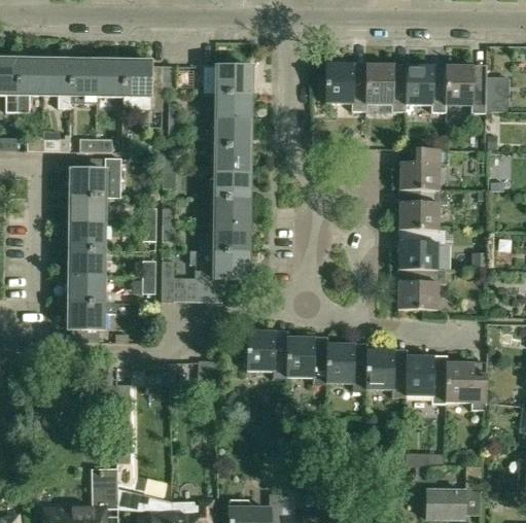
[(16,113),(18,96),(19,59),(0,59),(0,95),(5,96),(5,112),(16,113)]
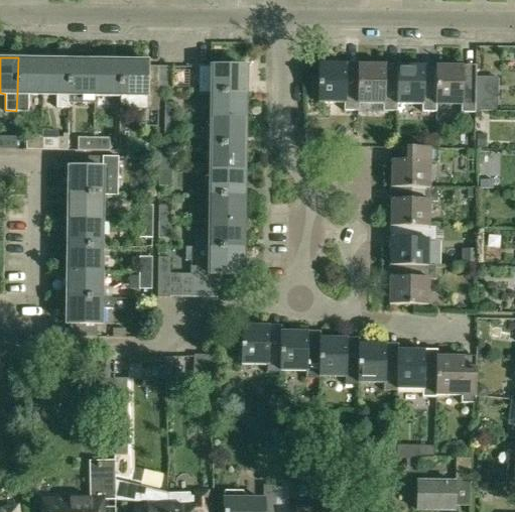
[(29,94),(42,94),(43,58),(18,57),(17,94),(16,111),(28,111),(29,94)]
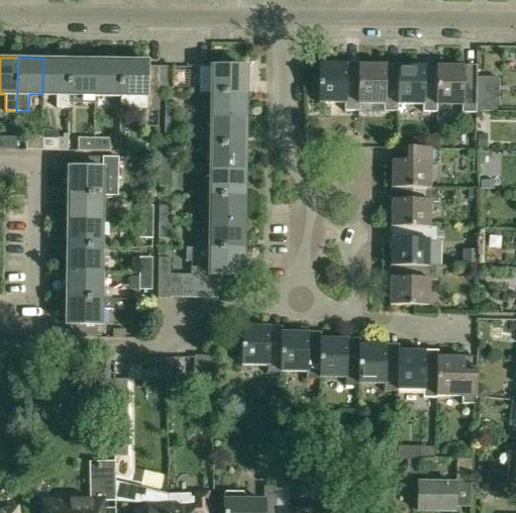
[(43,59),(42,94),(57,95),(57,105),(69,105),(69,101),(69,95),(70,59),(43,59)]
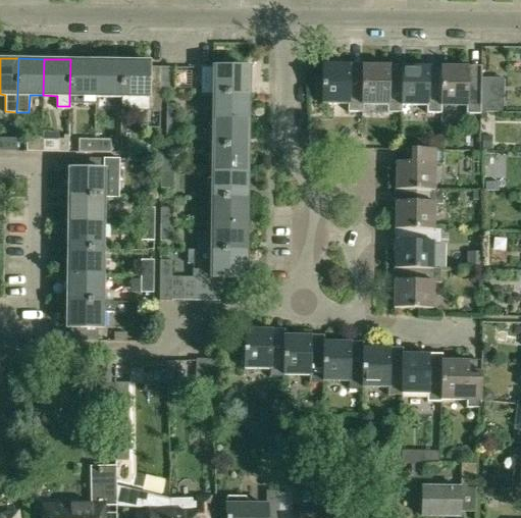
[(69,96),(69,102),(96,102),(96,96),(97,60),(70,59),(69,96)]
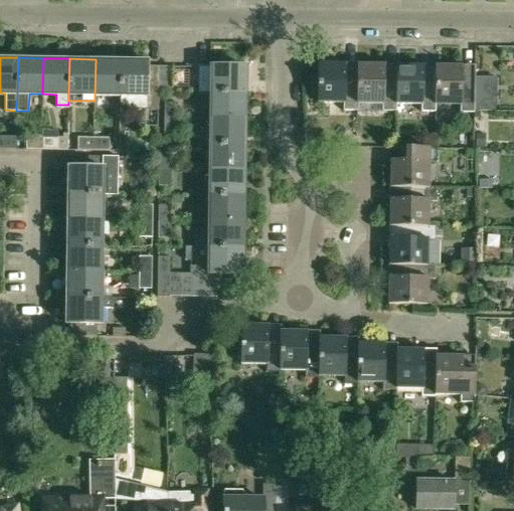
[(95,95),(121,96),(121,59),(96,59),(95,95)]
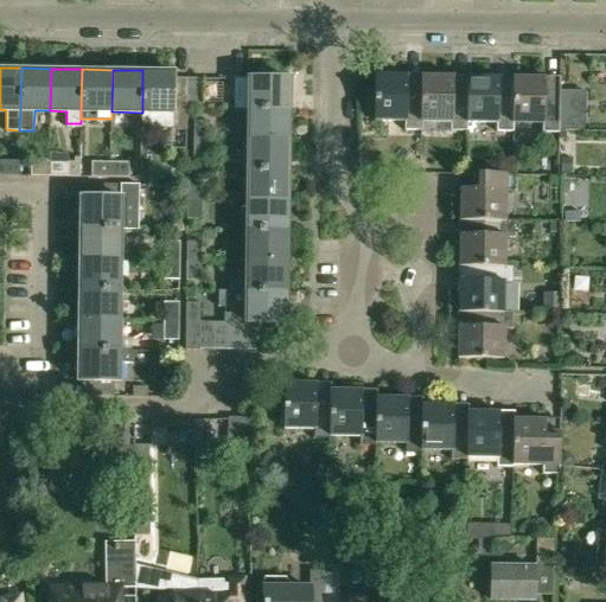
[(142,113),(142,126),(172,126),(172,128),(187,128),(187,107),(187,77),(173,76),(173,71),(142,70),(142,113)]
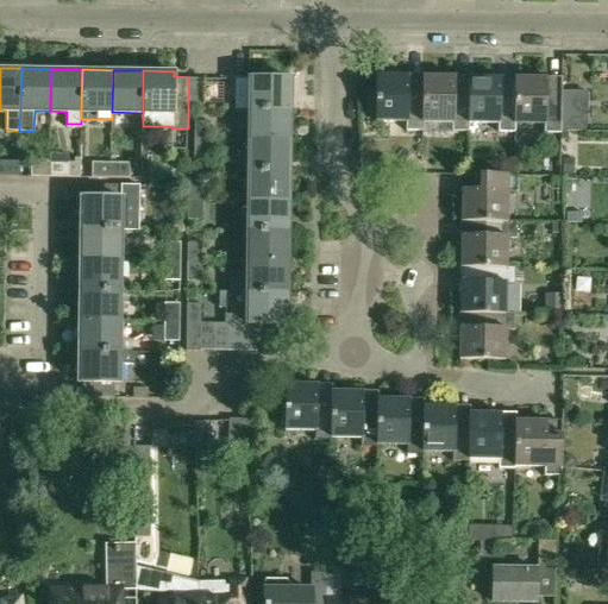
[(376,71),(376,117),(406,117),(406,126),(422,126),(422,118),(422,86),(406,86),(407,71),(376,71)]
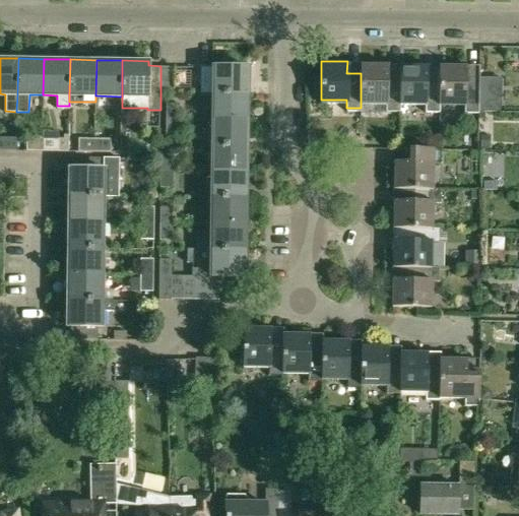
[(361,73),(361,101),(386,101),(386,109),(400,109),(400,102),(400,74),(386,74),(386,62),(361,62),(361,73)]
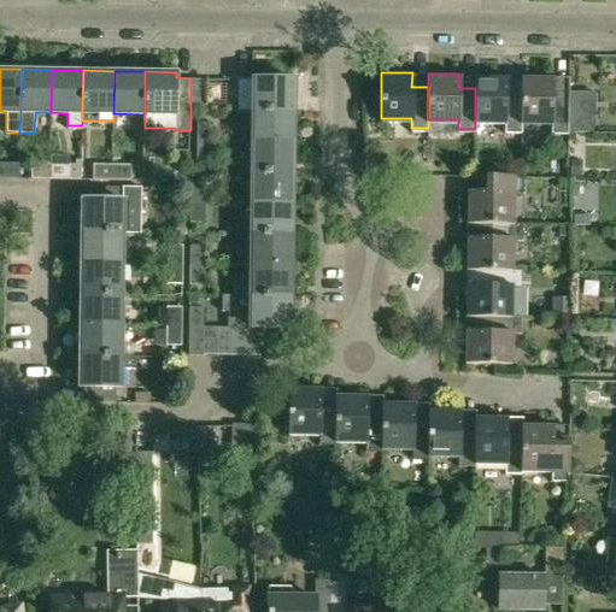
[(475,88),(475,121),(505,121),(505,130),(521,130),(521,121),(521,88),(505,88),(505,74),(475,74),(475,88)]
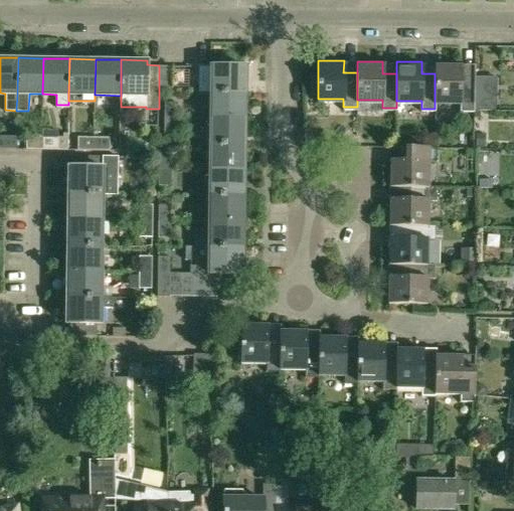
[(435,73),(435,101),(460,102),(460,109),(475,110),(475,74),(460,74),(461,62),(435,62),(435,73)]
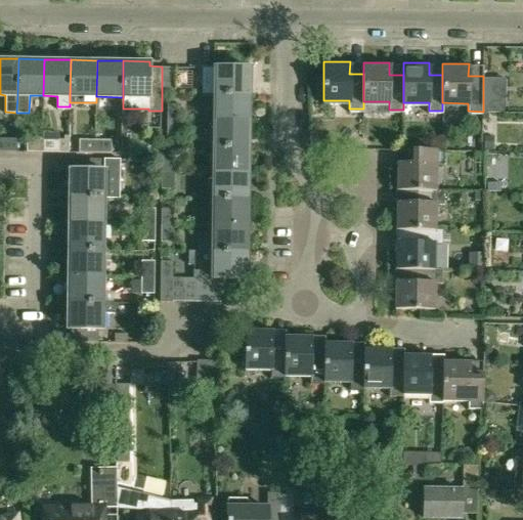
[(175,67),(162,67),(162,92),(174,92),(175,67)]
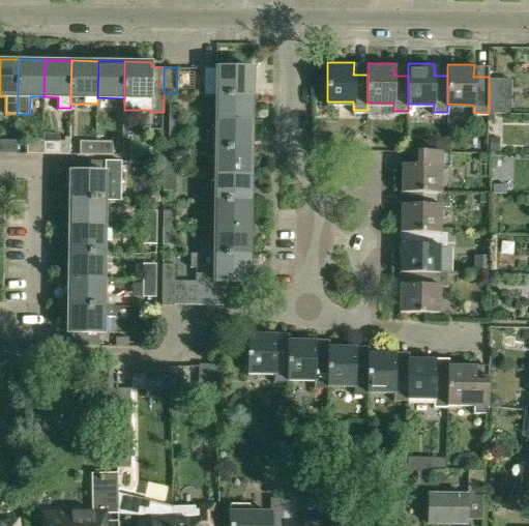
[(205,67),(205,94),(216,94),(252,94),(252,67),(216,67),(205,67)]
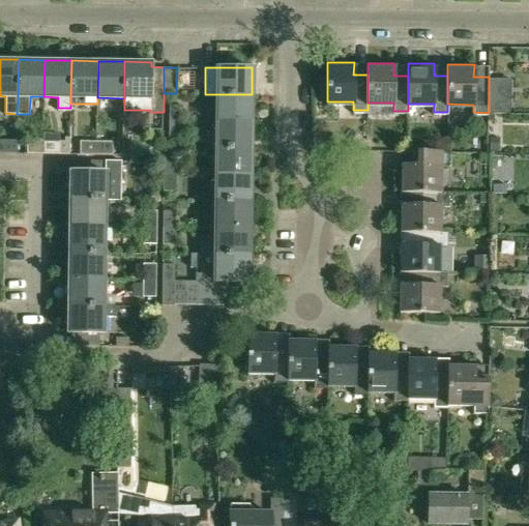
[(490,77),(490,112),(510,112),(511,78),(490,77)]
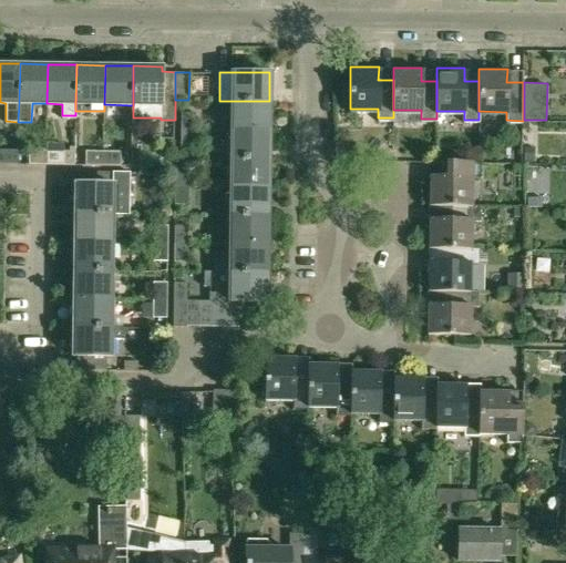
[(269,129),(269,101),(232,101),(230,129),(269,129)]
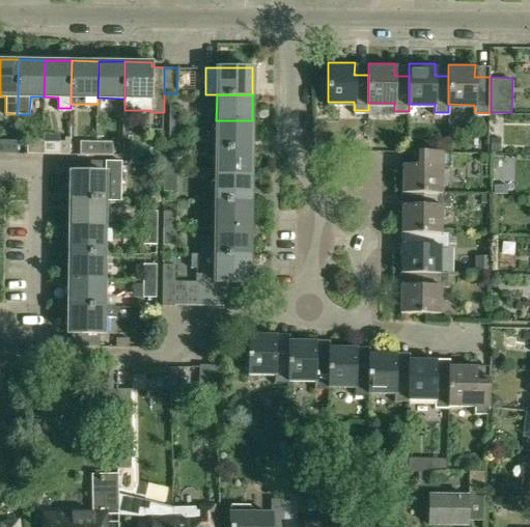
[(169,119),(184,119),(184,103),(170,103),(169,119)]
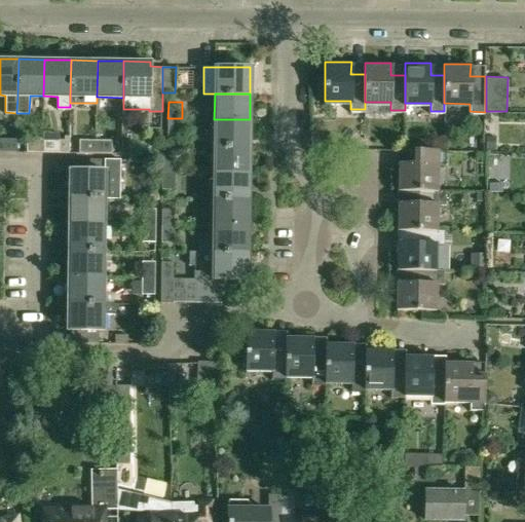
[(181,135),(182,118),(167,118),(167,135),(181,135)]
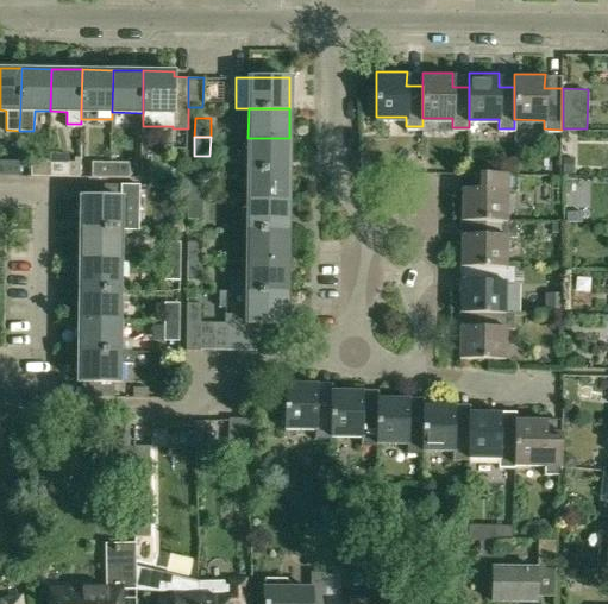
[(289,170),(289,138),(248,138),(248,169),(289,170)]
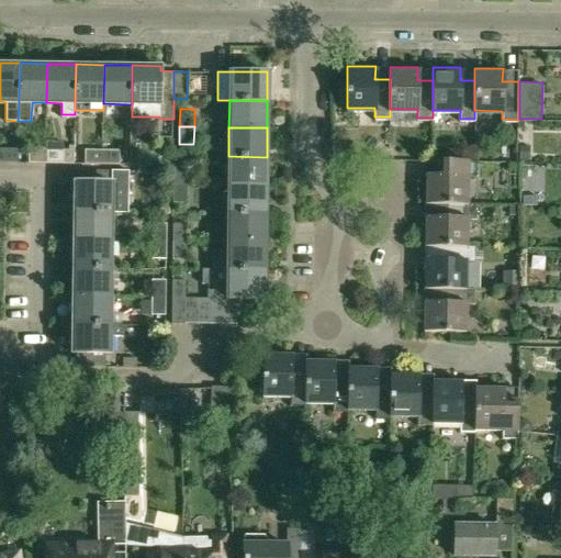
[(381,144),(381,151),(385,155),(391,155),(395,151),(395,145),(392,141),(385,141),(381,144)]
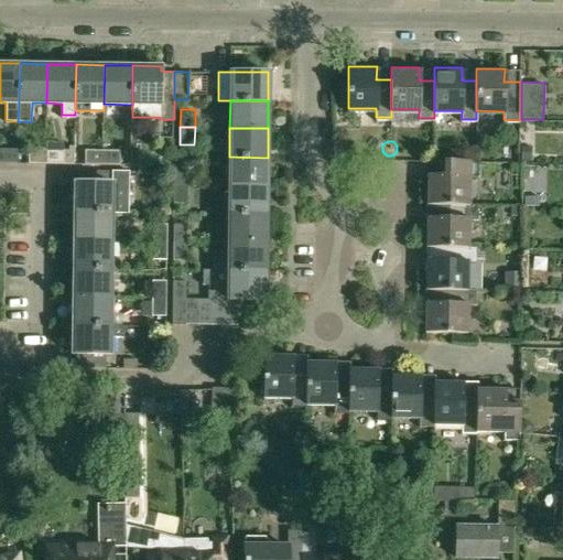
[(523,143),(522,158),(532,159),(533,143),(523,143)]
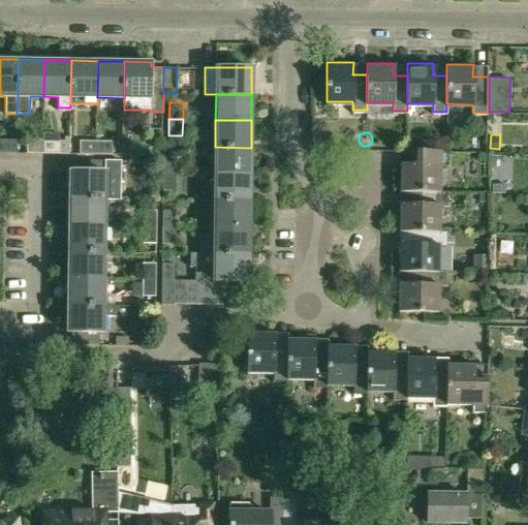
[(17,139),(0,137),(0,151),(17,151),(17,139)]
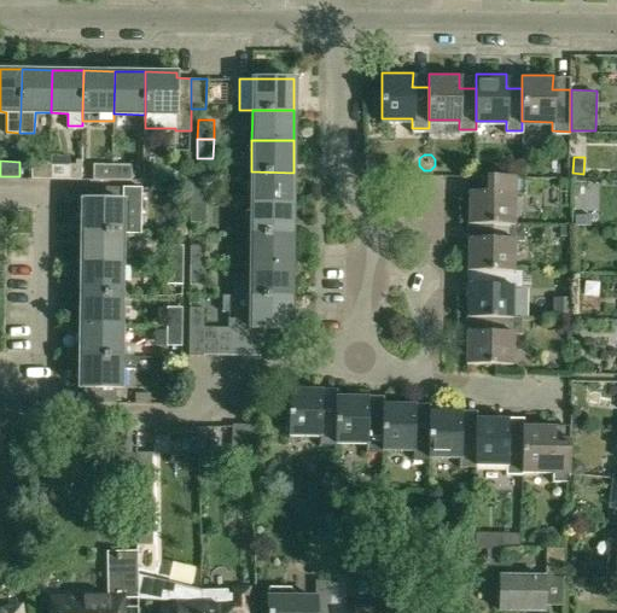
[(50,176),(50,162),(31,162),(31,176),(50,176)]
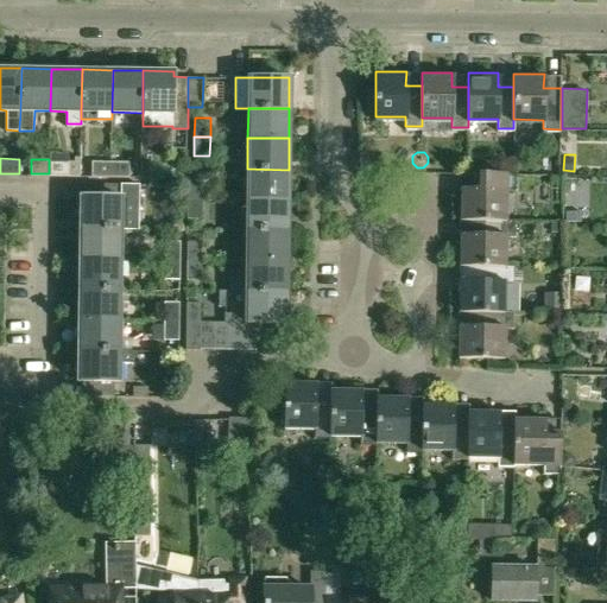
[(49,159),(49,173),(69,175),(69,159),(49,159)]
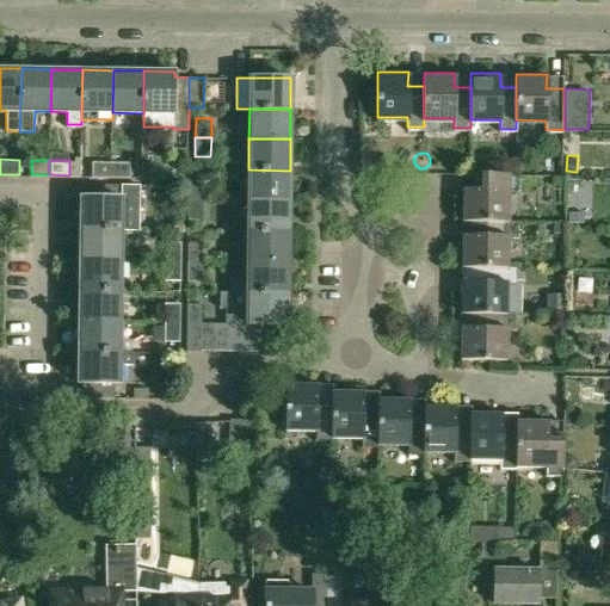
[(111,175),(111,160),(92,160),(92,175),(111,175)]
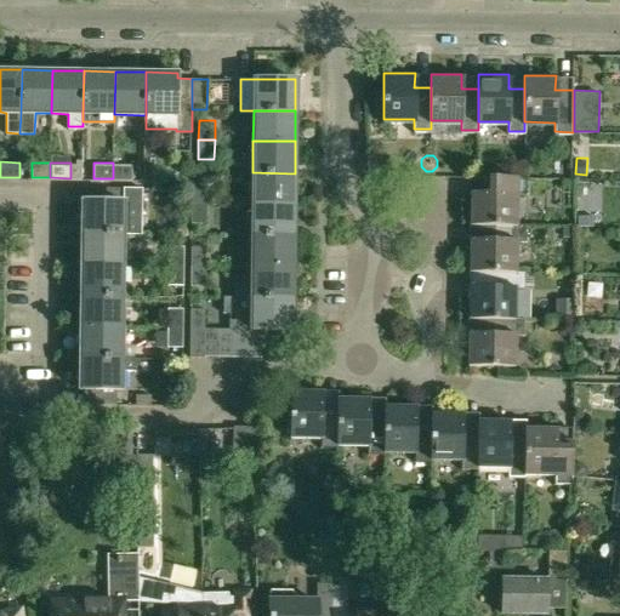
[(132,164),(113,163),(113,178),(132,178),(132,164)]
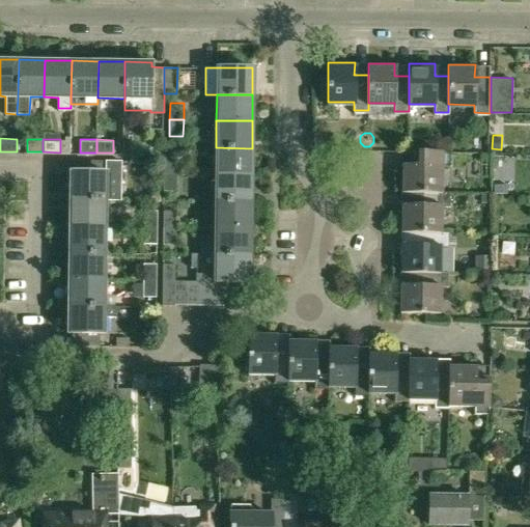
[(252,148),(216,147),(216,174),(251,174),(252,148)]
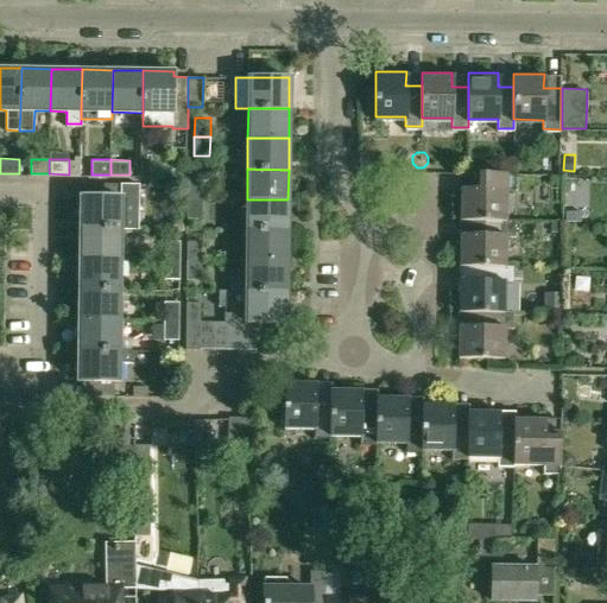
[(461,216),(474,217),(506,217),(506,189),(516,189),(516,171),(475,170),(475,189),(461,189),(461,216)]
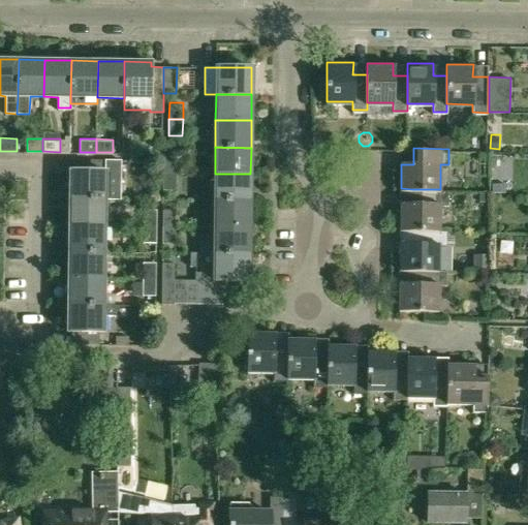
[(69,170),(69,196),(104,197),(121,197),(122,158),(74,157),(74,170),(69,170)]
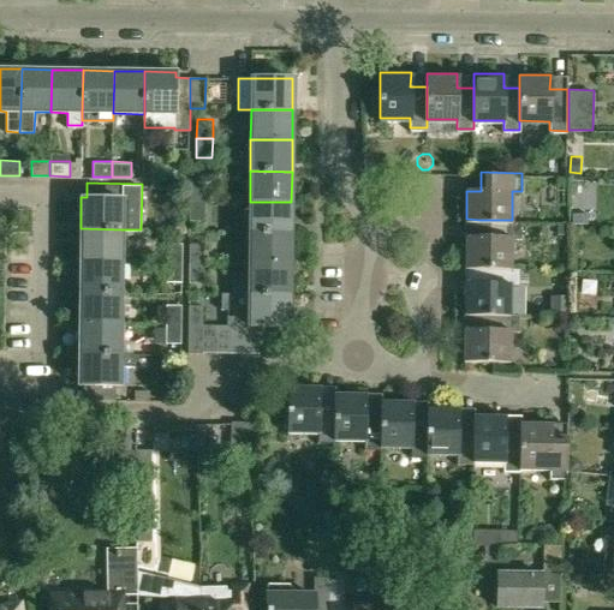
[(190,201),(206,201),(206,183),(190,183),(190,201)]
